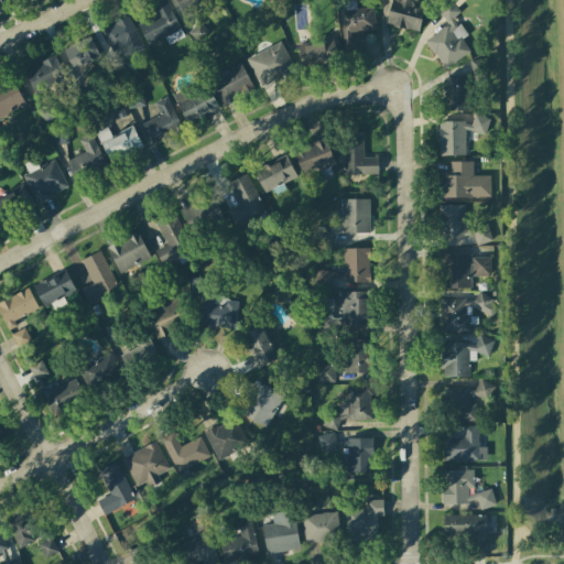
[(148,45),(166,38),(169,43),(184,38),(166,0),(158,0),(151,3),(156,17),(139,24),(148,45)]
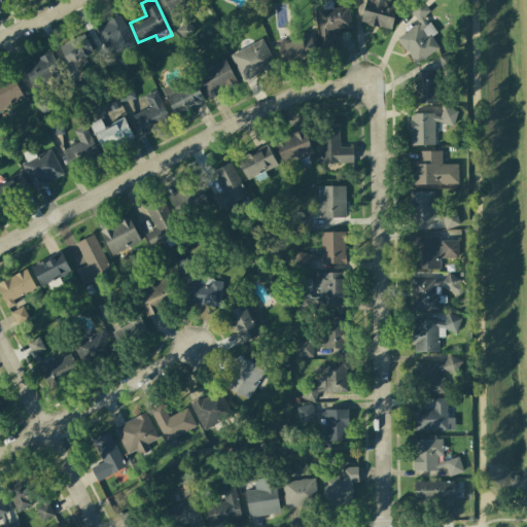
[(196,0),(164,0),(172,18),(181,13),(178,7),(196,0)]
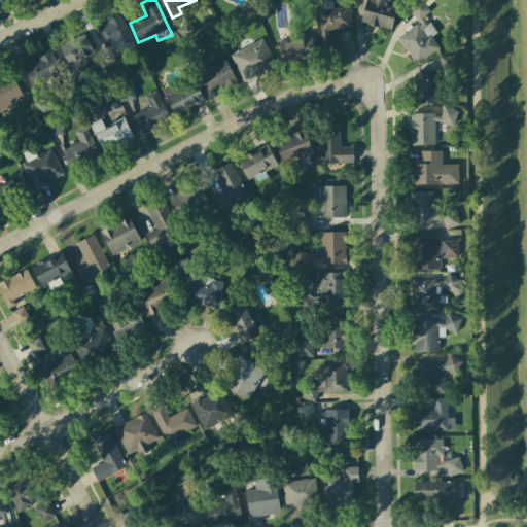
[(391,30),(398,3),(386,0),(366,0),(360,22),(391,30)]
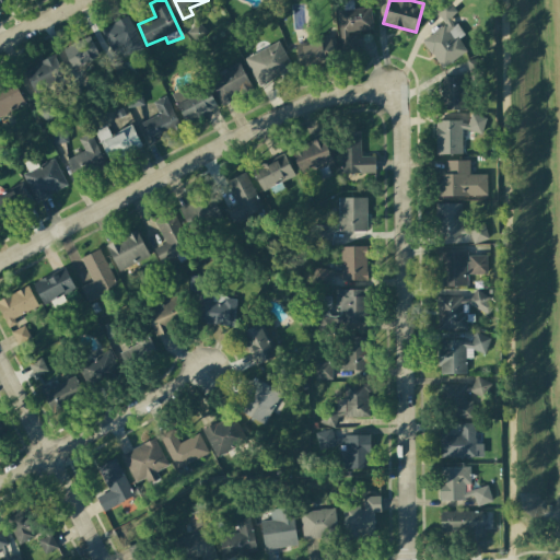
[(445,25),(422,39),(442,69),(467,51),(458,38),(463,35),(451,18),(457,13),(447,0),(446,0),(434,9),(445,25)]
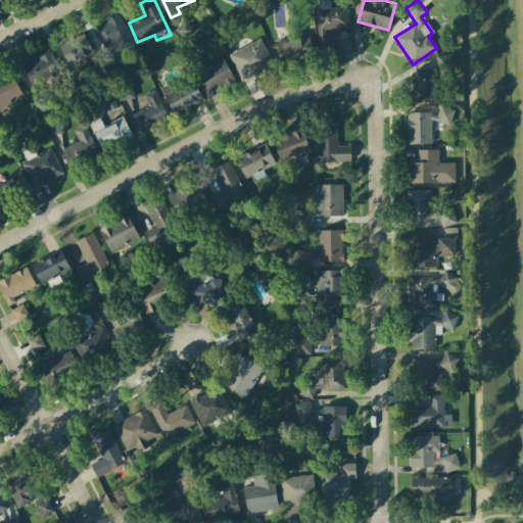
[(134,45),(120,15),(94,28),(103,47),(114,42),(120,52),(134,45)]
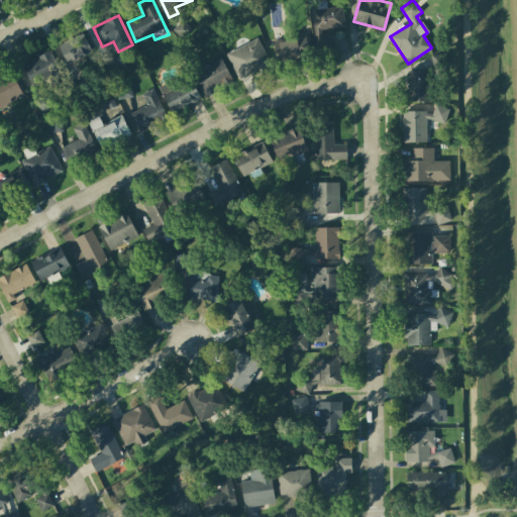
[(59,46),(70,65),(92,52),(82,33),(59,46)]
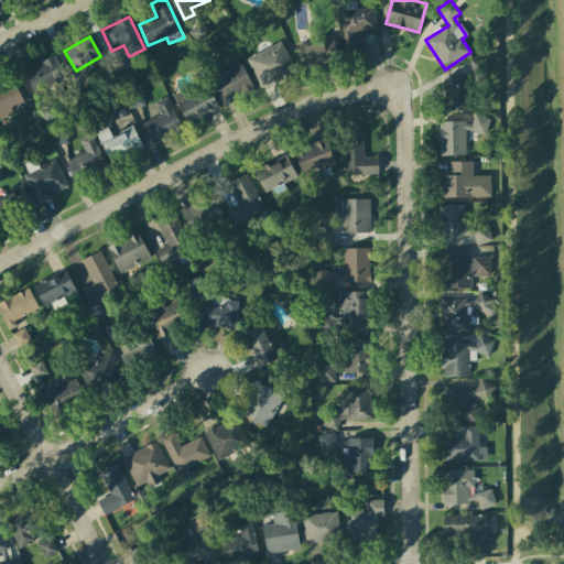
[(302,67),(337,61),(334,39),(297,45),(302,67)]
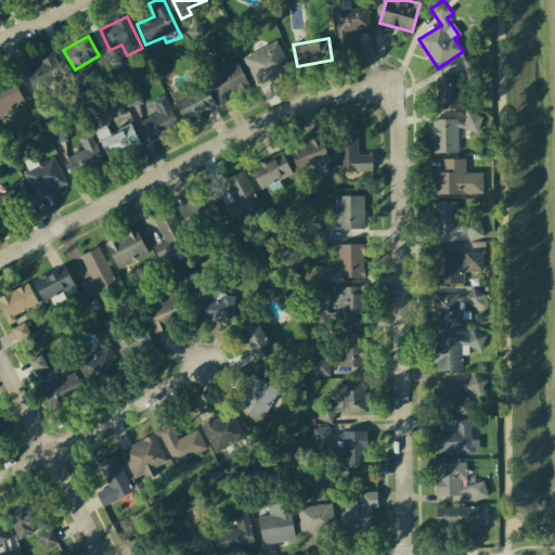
[(291,69),(278,41),(243,57),(256,86),(291,69)]
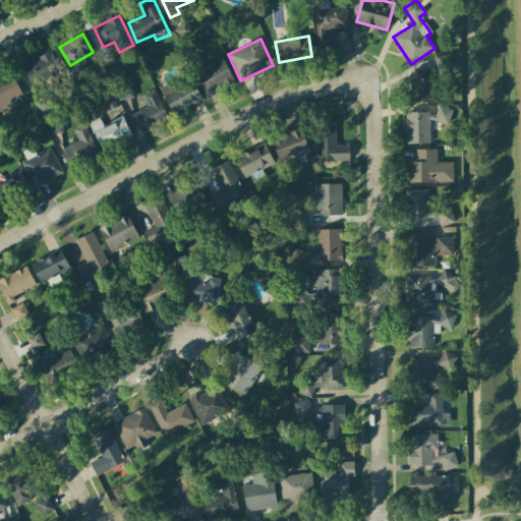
[(62,75),(51,52),(21,65),(33,89),(62,75)]
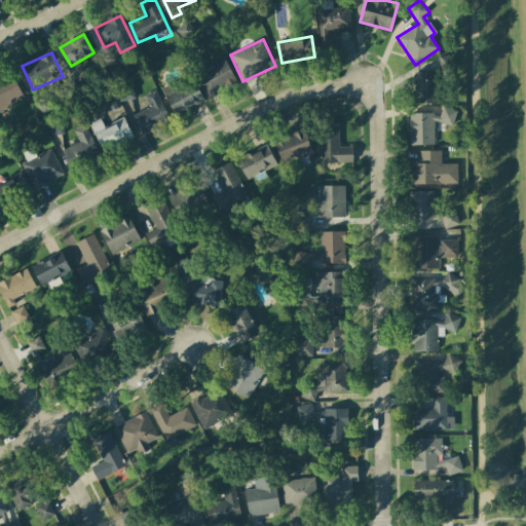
[(196,71),(208,97),(236,85),(226,59),(196,71)]
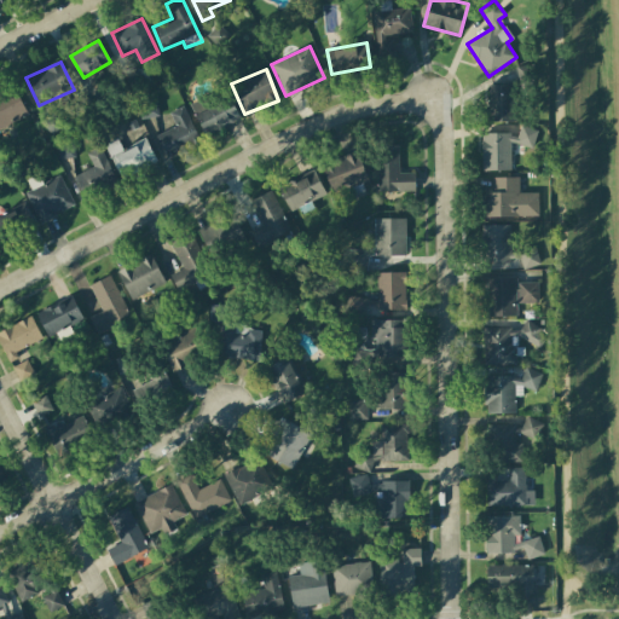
[(514,122),(515,86),(491,85),(489,121),(514,122)]
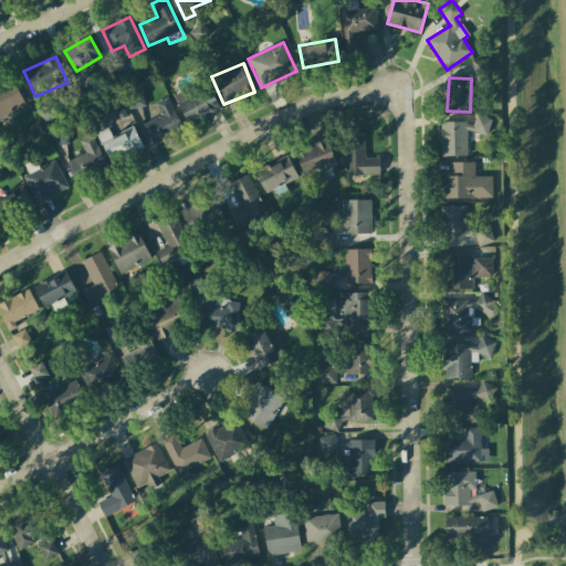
[(0,116),(25,106),(14,80),(0,85),(0,116)]
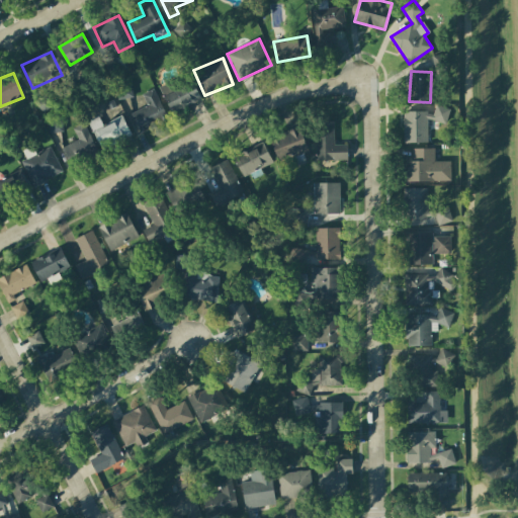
[(160,87),(171,113),(201,100),(192,80),(179,86),(176,79),(160,87)]
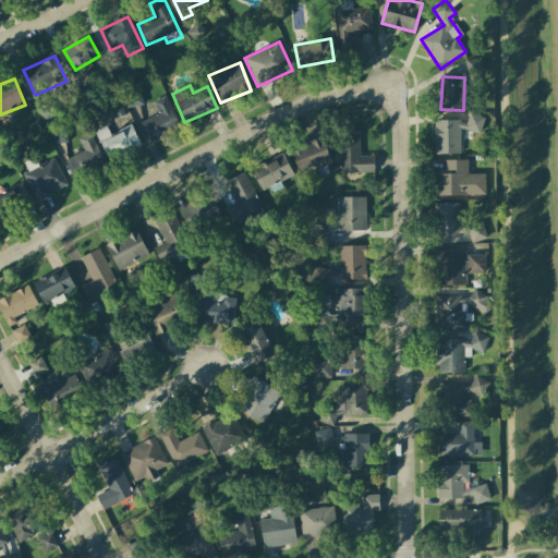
[(126,108),(143,105),(141,88),(123,92),(126,108)]
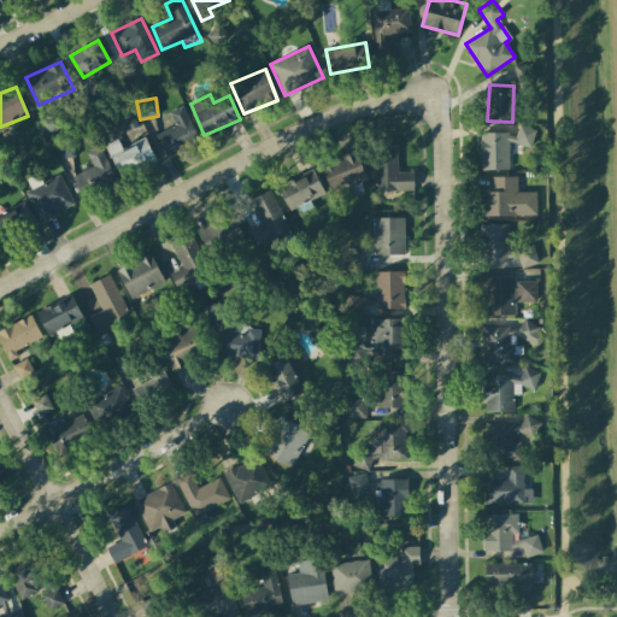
[(166,159),(200,142),(183,106),(169,113),(175,127),(156,135),(166,159)]
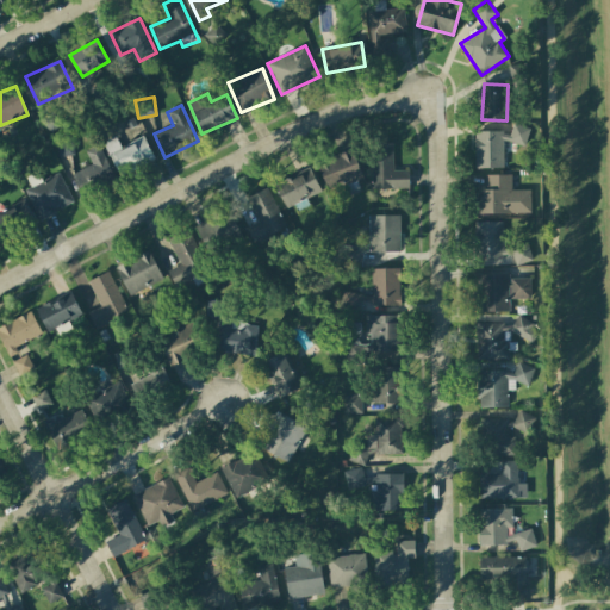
[(504,168),(503,143),(528,143),(528,126),(511,126),(511,132),(475,132),(475,168),(504,168)]
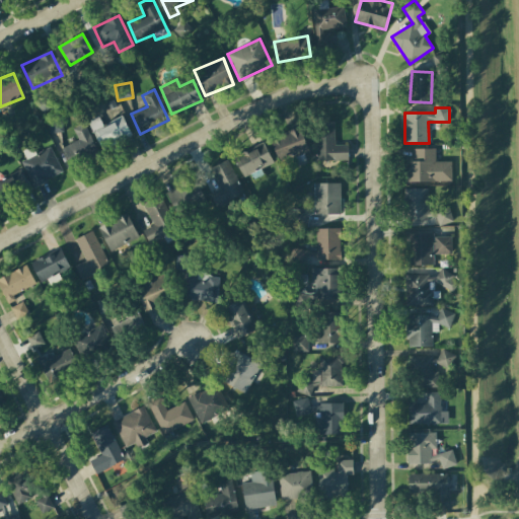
[(131,136),(123,116),(102,125),(98,116),(88,121),(100,149),(131,136)]
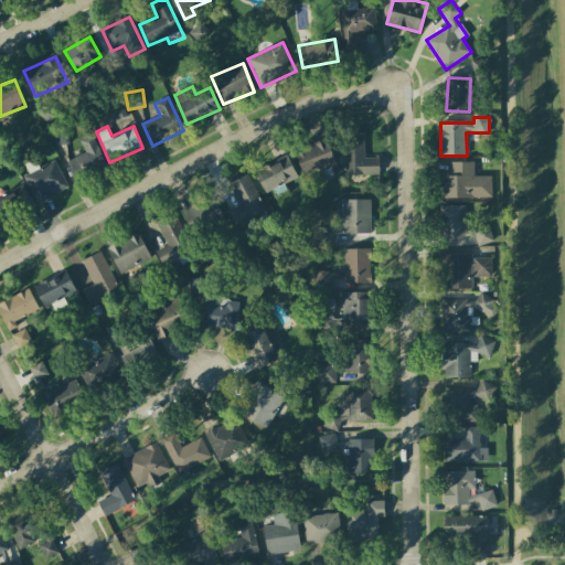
[(379,176),(380,159),(363,158),(364,132),(345,132),(344,174),(379,176)]
